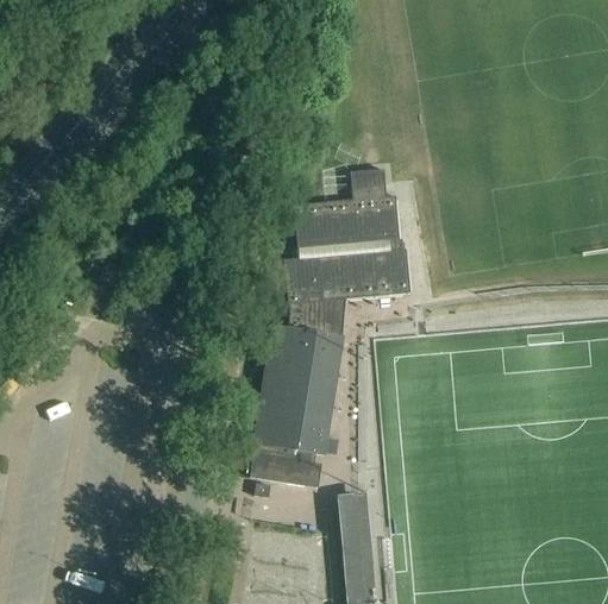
[(334,300),(409,293),(405,249),(401,249),(400,239),(396,195),(387,196),(384,169),(351,171),(353,200),(294,205),(299,258),(284,259),(288,303),(290,303),(289,326),(274,325),(255,444),(258,445),(257,453),(254,453),(250,477),(318,488),(323,464),(311,461),(312,453),(324,454),(324,453),(326,436),(343,334),(333,333),(337,316),(334,300)]
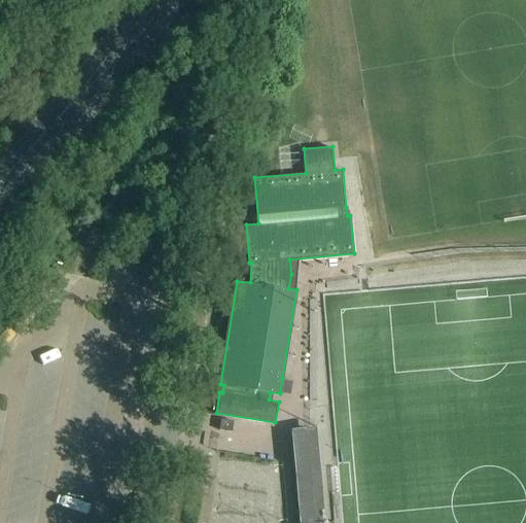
[(282,378),(280,392),(290,393),(292,379),(282,378)]
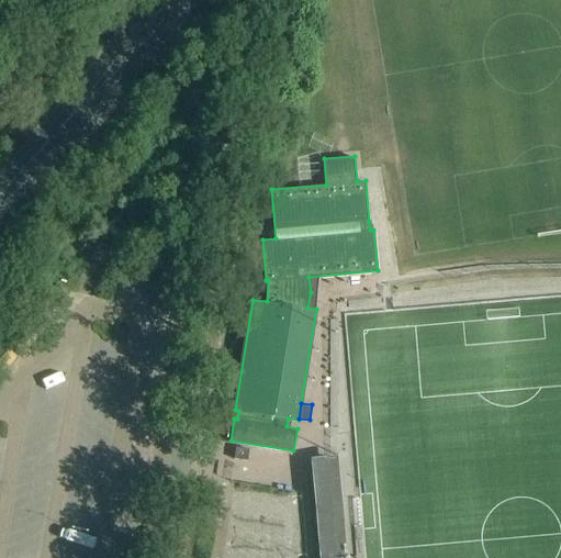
[(236,446),(235,457),(248,459),(249,448),(236,446)]
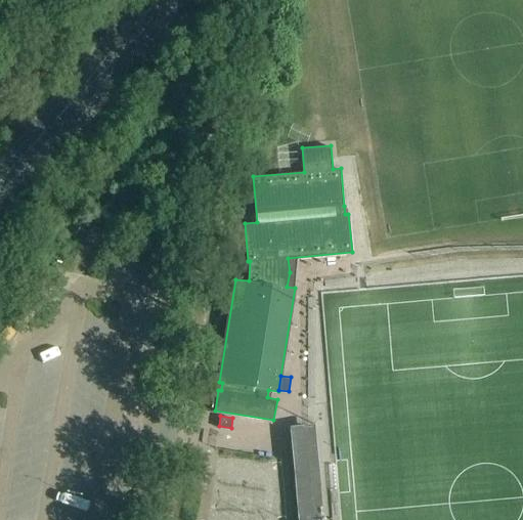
[(322,519),(314,421),(290,424),(298,519),(322,519)]
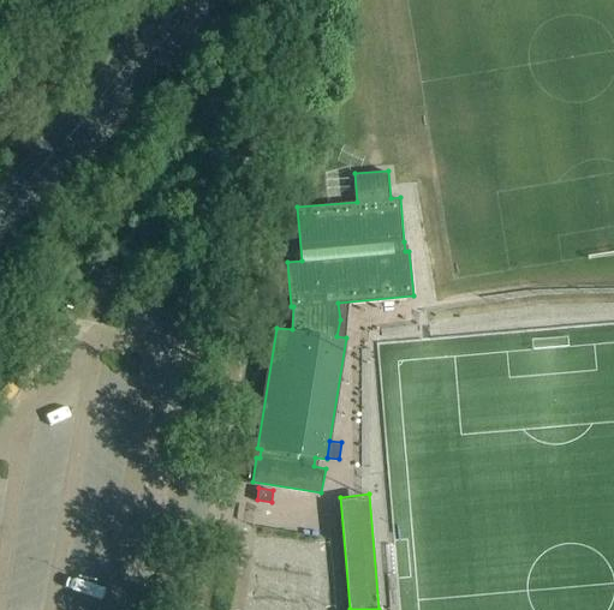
[(329,609),(321,526),(279,528),(287,609),(329,609)]
